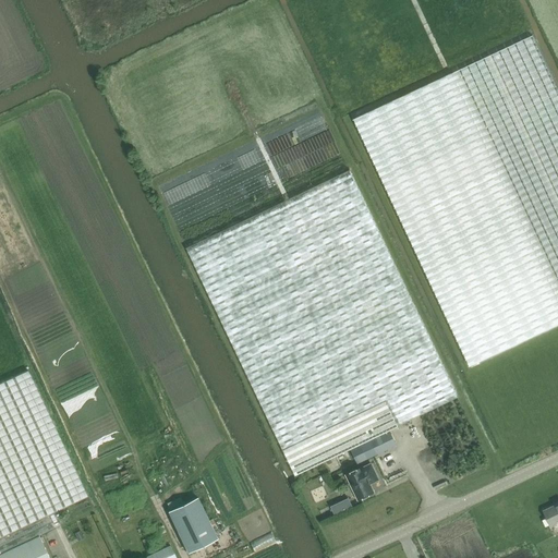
[(557,91),(532,36),(354,119),(470,366),(557,324),(557,91)]
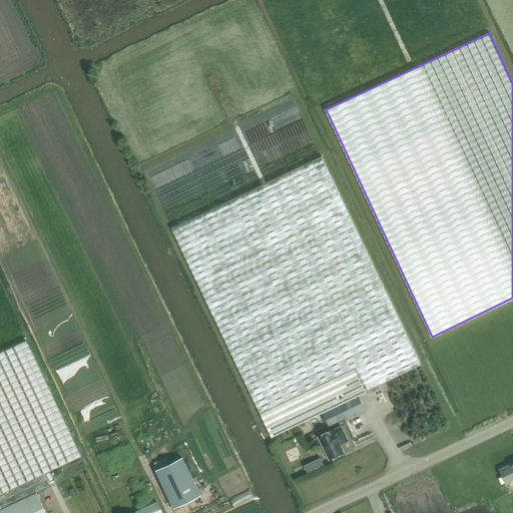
[(321,156),(267,182),(172,227),(272,437),(323,413),(356,397),(367,392),(421,366),(321,156)]
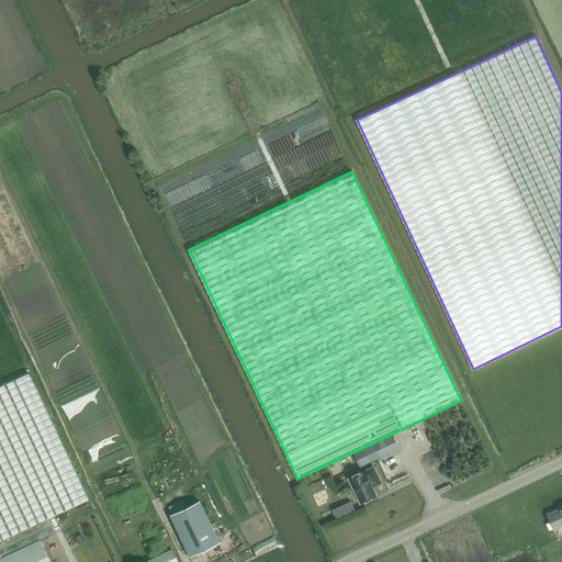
[(49,561),(38,539),(62,529),(55,516),(89,501),(29,373),(0,385),(0,561),(49,561)]
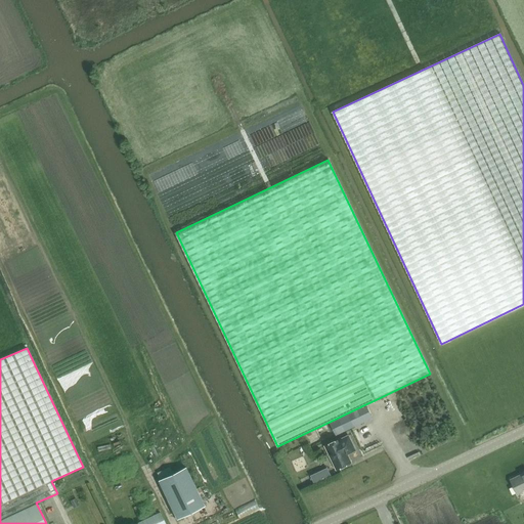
[(363,405),(330,422),(335,433),(368,417),(363,405)]
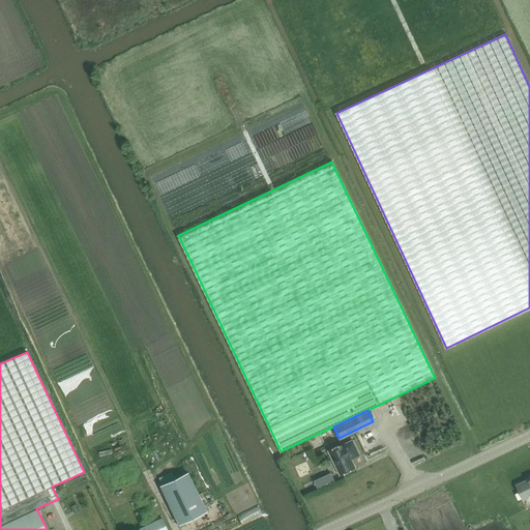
[(407,455),(417,451),(409,434),(399,439),(407,455)]
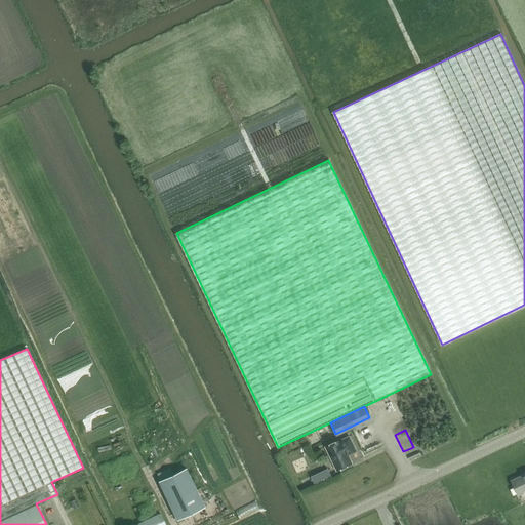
[(337,470),(351,463),(347,455),(356,451),(349,437),(340,441),(326,447),(337,470)]
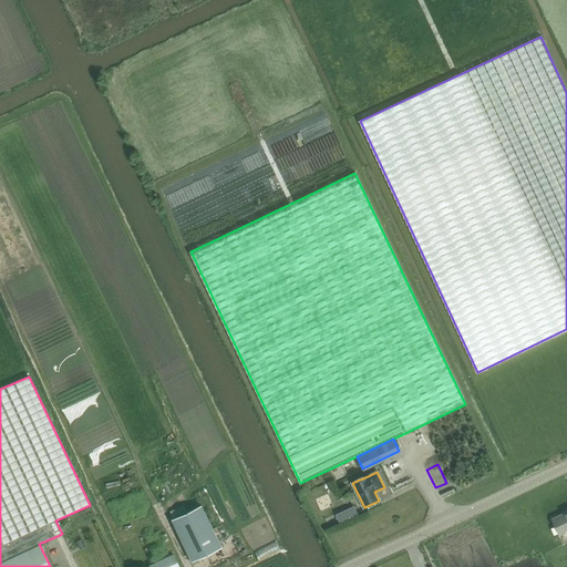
[(171,521),(191,562),(220,547),(200,506),(171,521)]
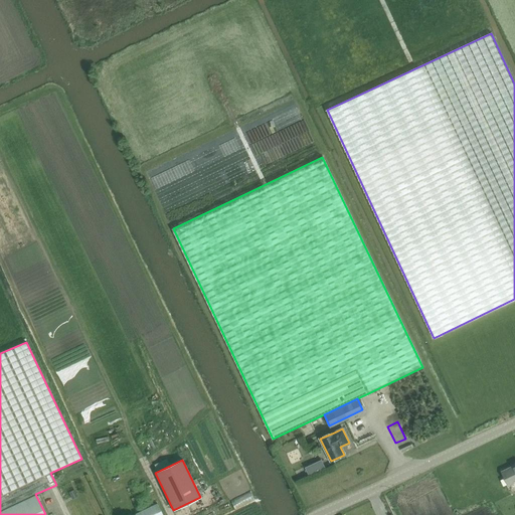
[(508,486),(514,482),(514,465),(501,472),(508,486)]
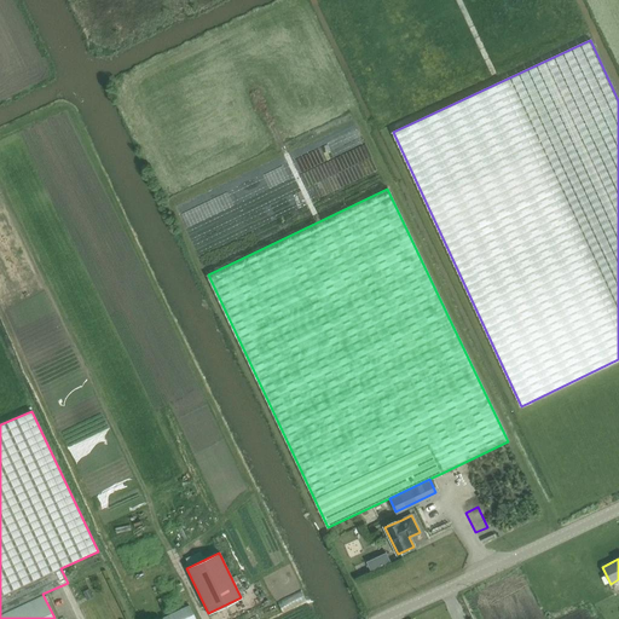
[(187,602),(161,614),(162,618),(189,618),(194,617),(187,602)]
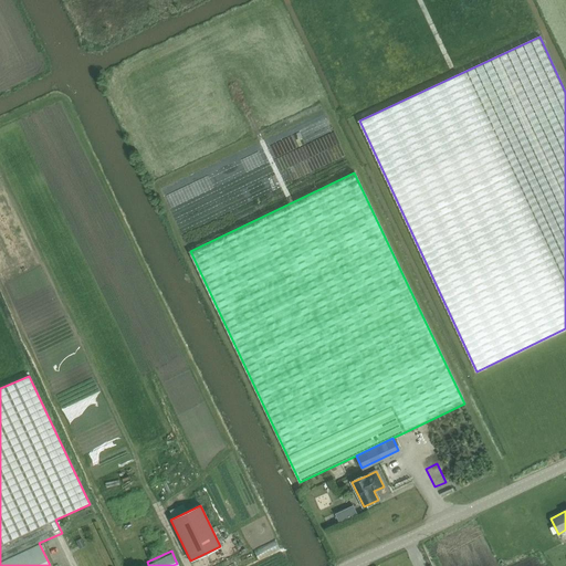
All buildings are outlined.
